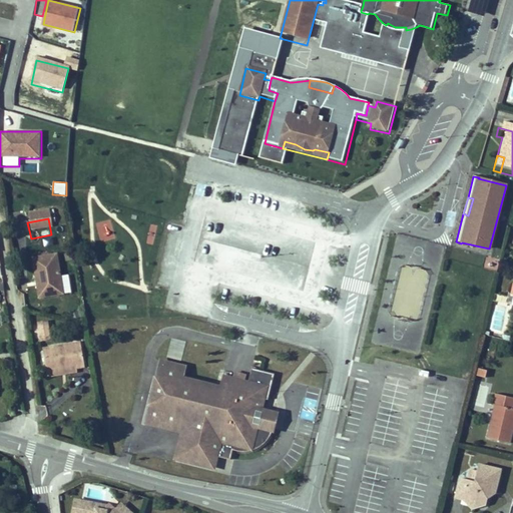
[(109,220),(96,222),(100,240),(113,237),(109,220)]
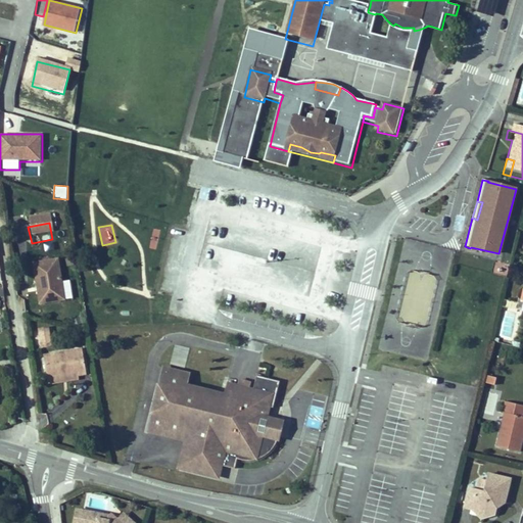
[(57,269),(33,273),(41,313),(64,310),(61,291),(57,269)]
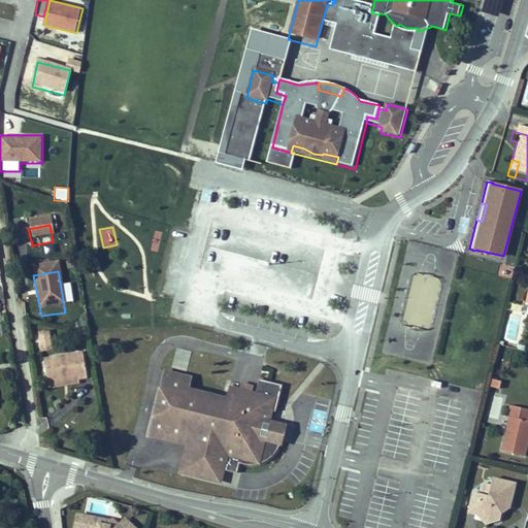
[(70,292),(62,294),(65,312),(73,310),(70,292)]
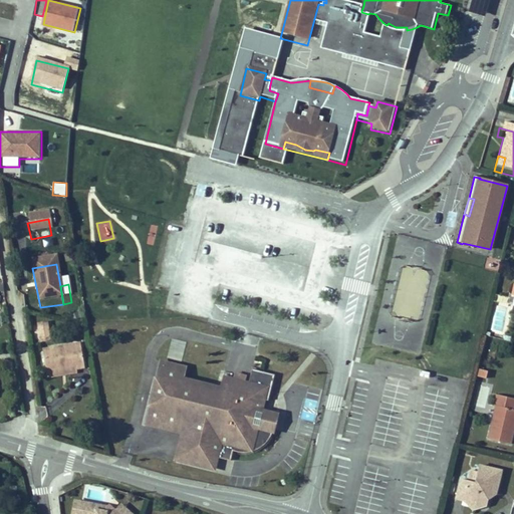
[(38,329),(41,346),(50,344),(47,328),(38,329)]
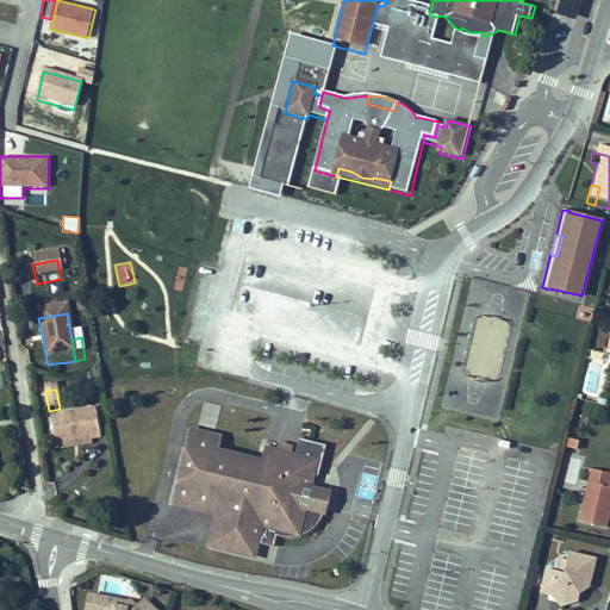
[(217,429),(222,406),(203,403),(199,425),(217,429)]
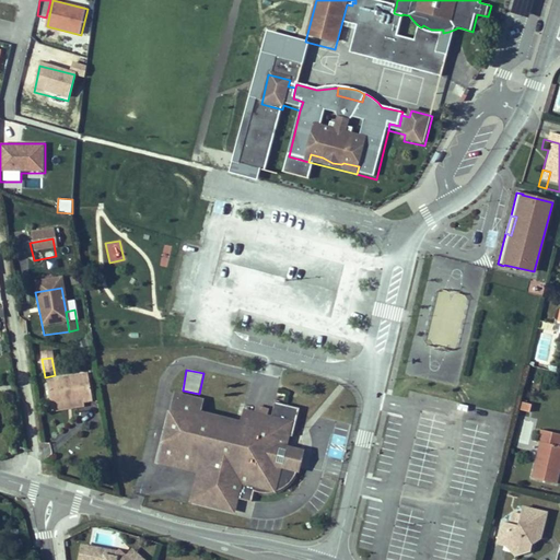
[(47,387),(51,411),(83,405),(84,409),(94,408),(89,381),(47,387)]
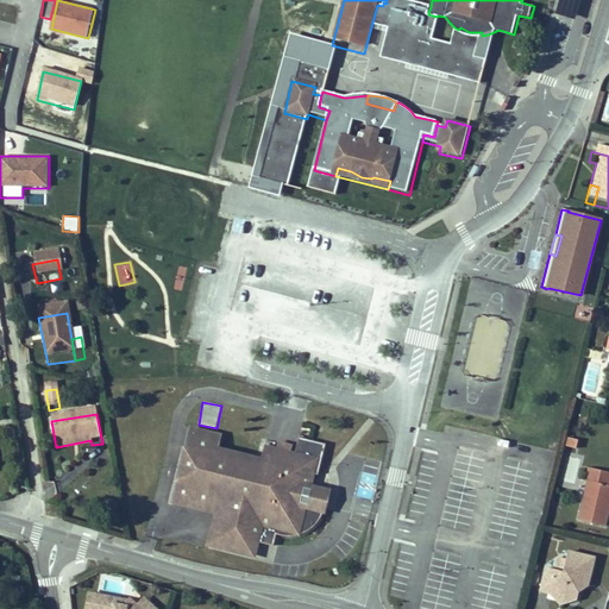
[(213,551),(248,559),(250,546),(255,547),(276,552),(280,540),(281,541),(283,541),(286,541),(288,541),(290,541),(294,540),(296,540),(299,539),(301,539),(303,538),(306,537),(307,535),(309,534),(312,532),(313,531),(315,528),(316,527),(318,525),(319,522),(320,520),(321,518),(322,515),(322,513),(296,507),(300,494),(308,495),(312,479),(316,481),(324,449),(296,443),(293,460),(259,453),(257,466),(220,457),(223,444),(193,437),(176,508),(220,519),(213,551)]
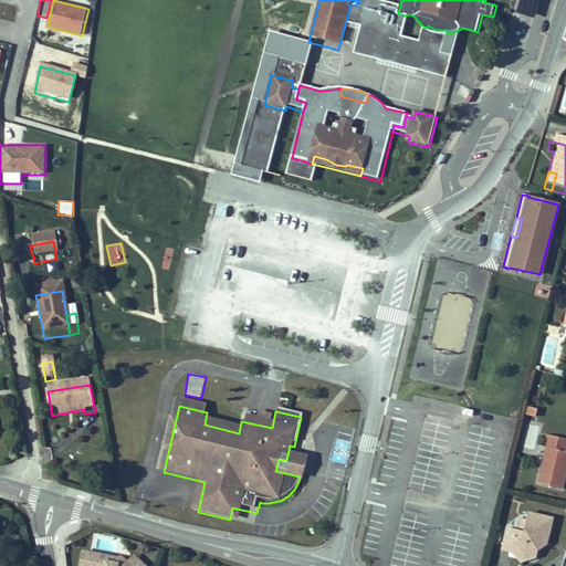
[(527,407),(525,416),(534,418),(536,409),(527,407)]
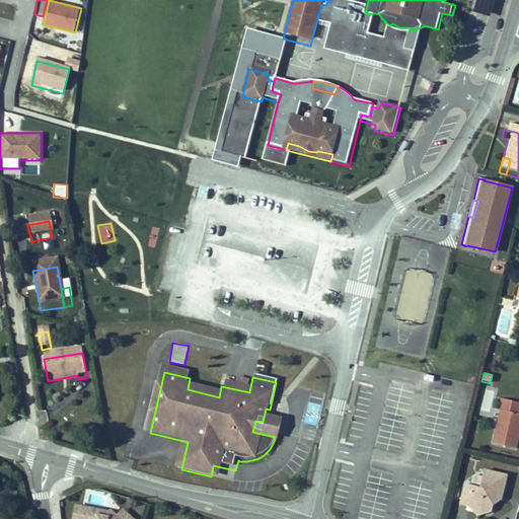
[(514,441),(510,440),(515,423),(513,423),(516,411),(495,405),(492,417),(495,418),(487,453),(510,458),(514,441)]
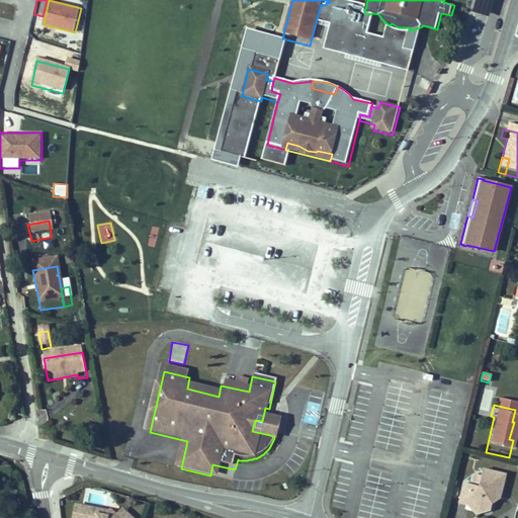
[(517,423),(514,422),(509,439),(513,440),(517,423)]
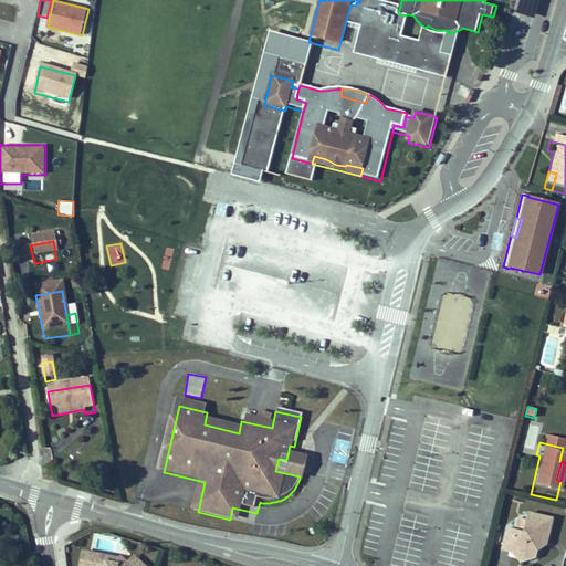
[(534,535),(543,537),(548,517),(524,512),(519,532),(502,527),(496,549),(505,552),(528,557),(531,548),(534,535)]
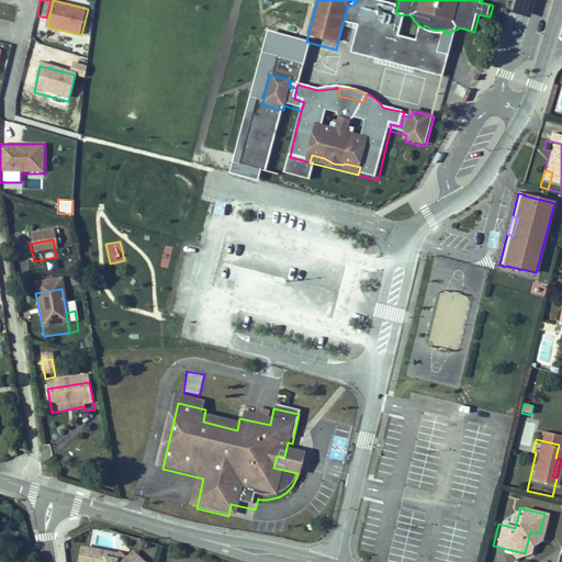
[(538,539),(539,534),(530,531),(527,544),(538,539)]
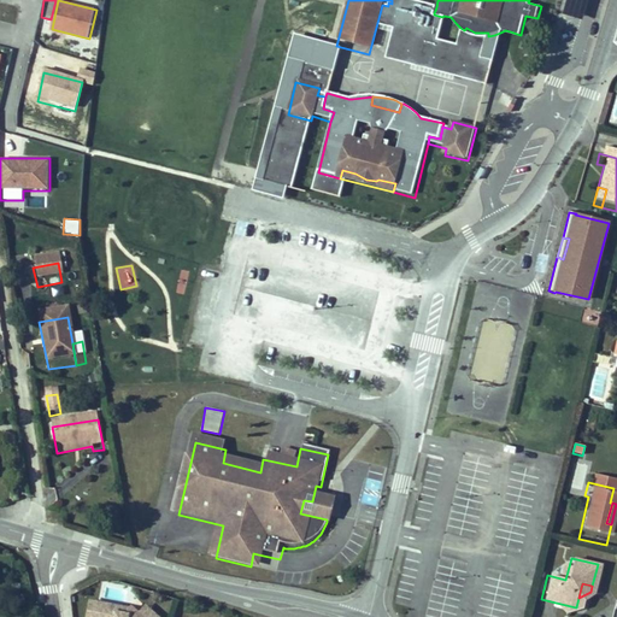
[(106,586),(105,595),(124,599),(125,589),(106,586)]
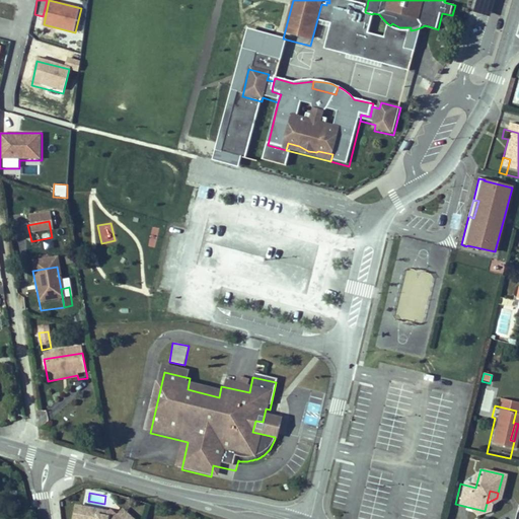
[(25,509),(23,500),(16,502),(18,510),(25,509)]
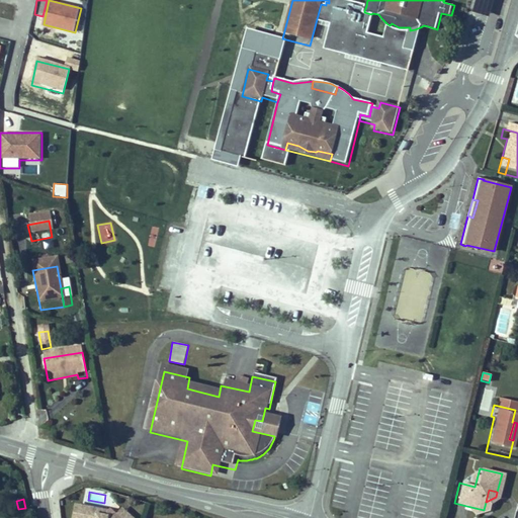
[(110,511),(74,503),(71,517),(134,517),(123,509),(117,516),(110,511)]
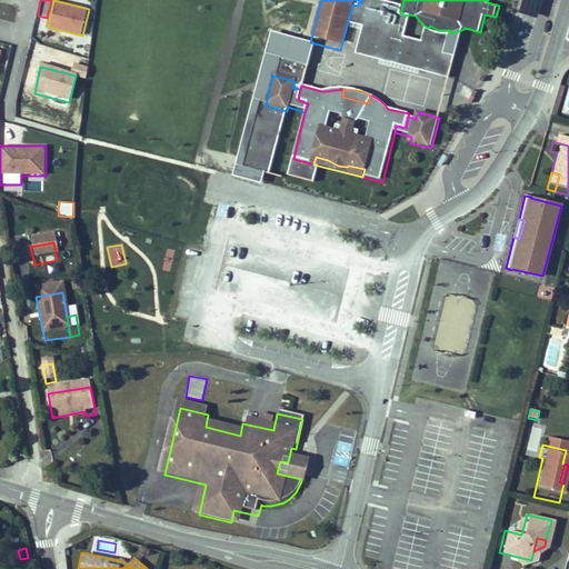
[(508,555),(519,567),(531,560),(508,555)]
